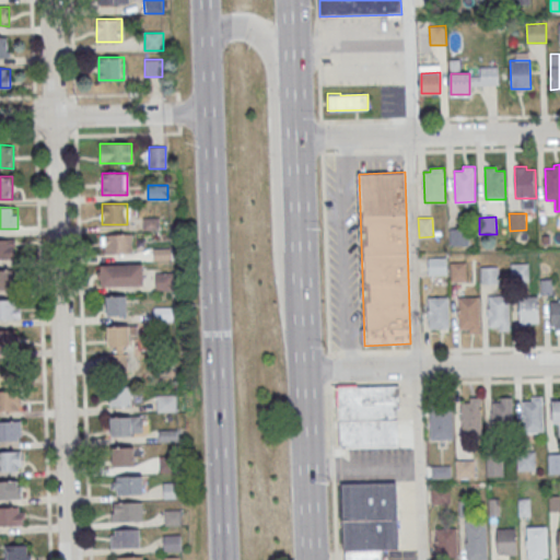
[(144,229),(156,229),(158,219),(144,219),(144,229)]
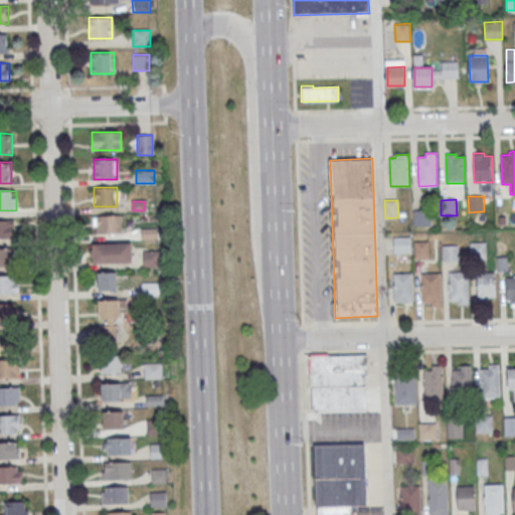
[(413,210),(431,210),(432,226),(414,226),(413,210)]
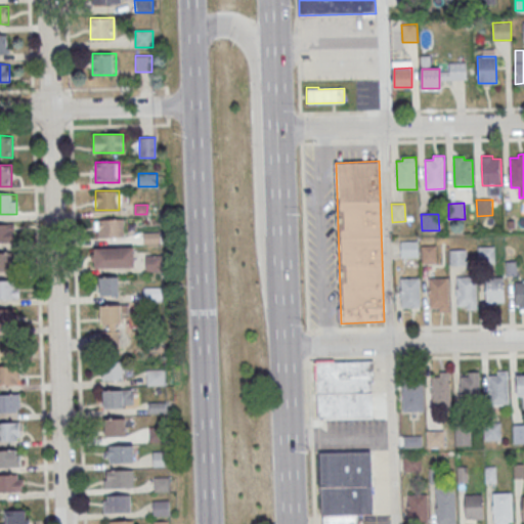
[(124,219),(95,219),(95,236),(124,236),(124,219)]
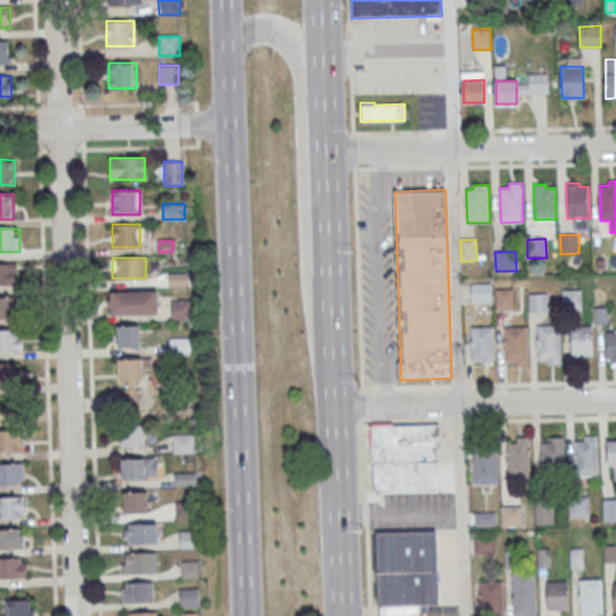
[(17,264),(0,262),(0,284),(17,285),(17,264)]
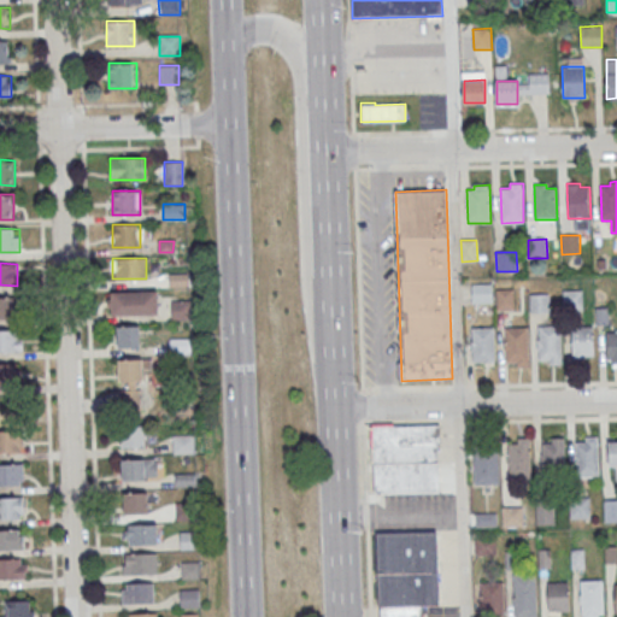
[(471,285),(492,283),(493,303),(472,304),(471,285)]
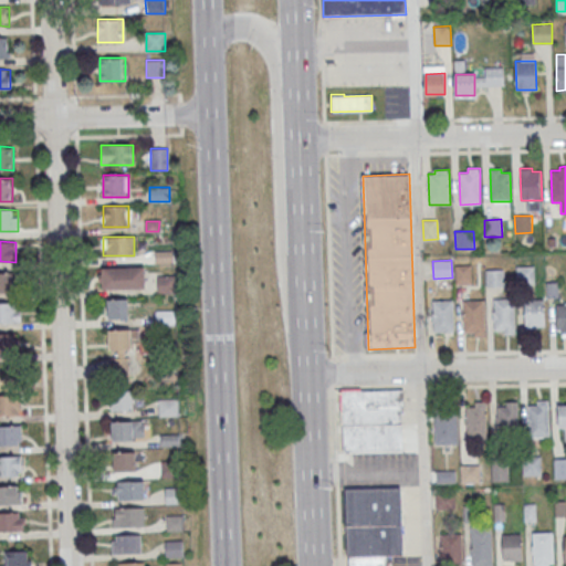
[(456,265),(472,265),(473,284),(456,284),(456,265)]
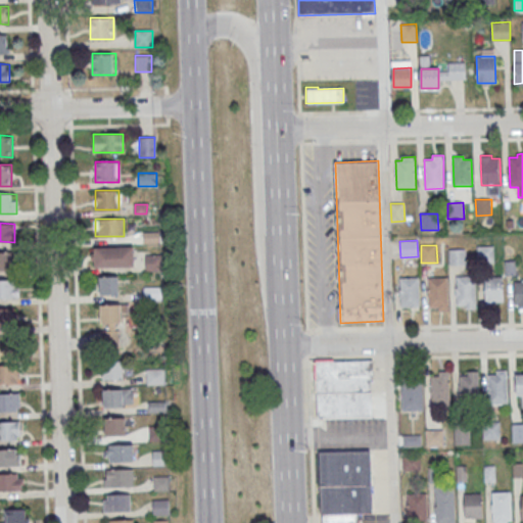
[(478,246),(493,245),(494,263),(478,264),(478,246)]
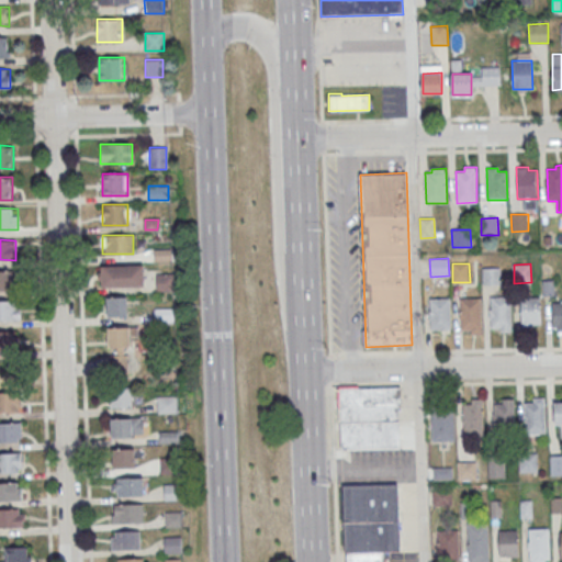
[(100,287),(145,287),(145,266),(100,266),(100,287)]
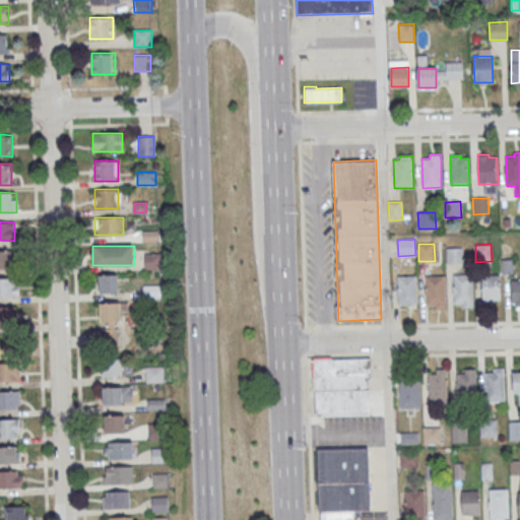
[(447,248),(462,248),(463,263),(447,264),(447,248)]
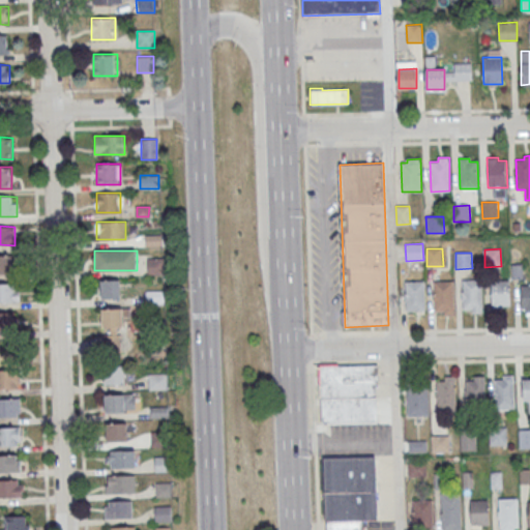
[(0,255),(0,274),(17,274),(17,256),(0,255)]
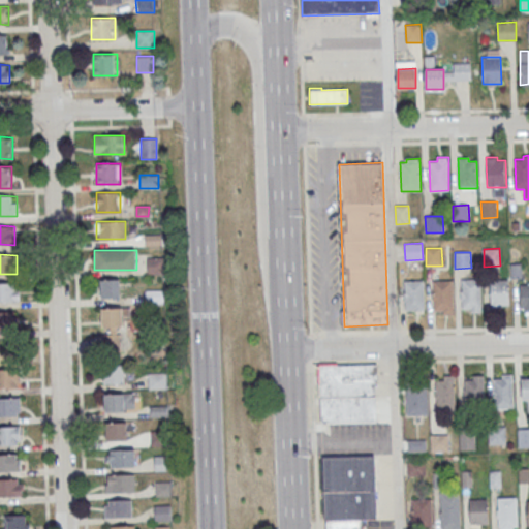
[(511,263),(522,263),(522,279),(511,279),(511,263)]
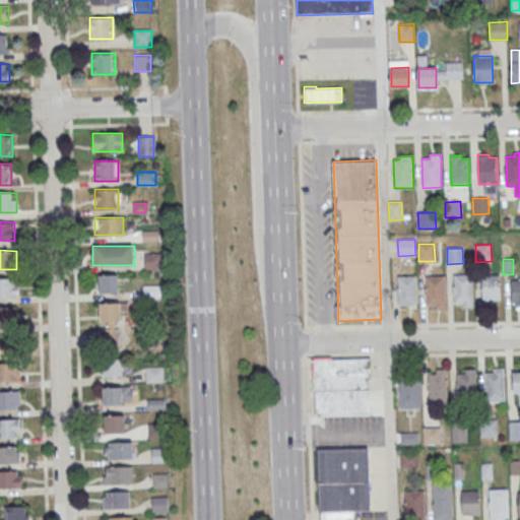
[(472,274),(473,307),(463,307),(463,304),(454,304),(454,274),(472,274)]
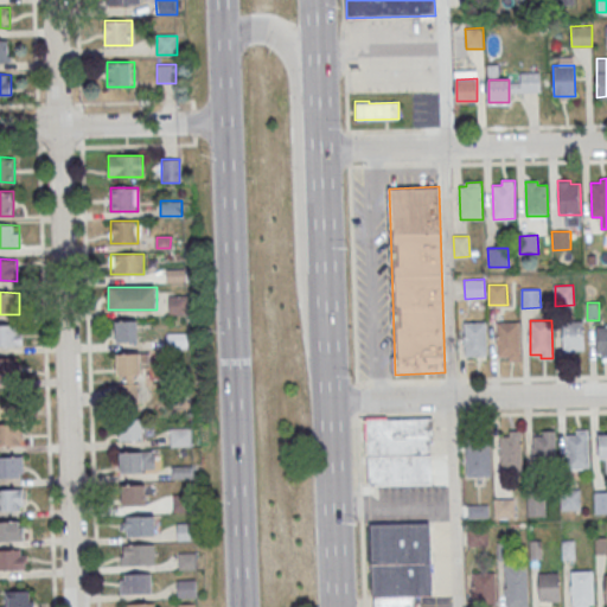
[(583,320),(585,355),(564,355),(563,321),(583,320)]
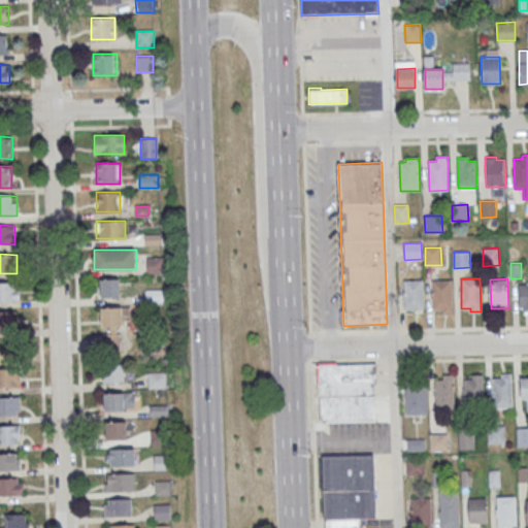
[(99,297),(119,297),(119,279),(99,279),(99,297)]
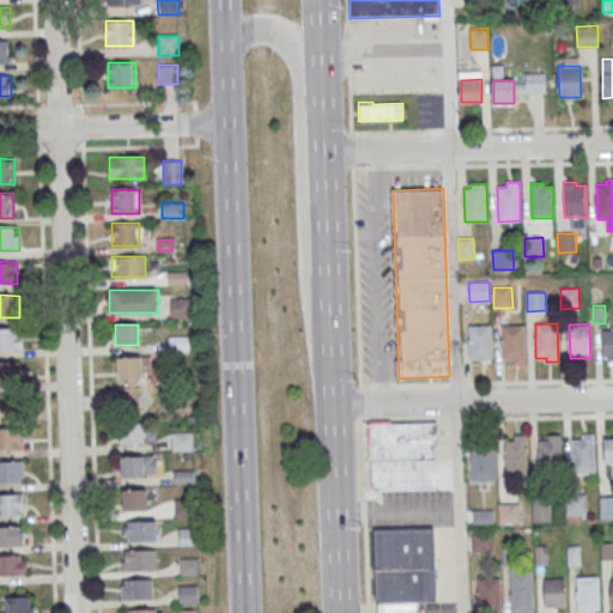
[(491,325),(492,359),(469,360),(468,326),(491,325)]
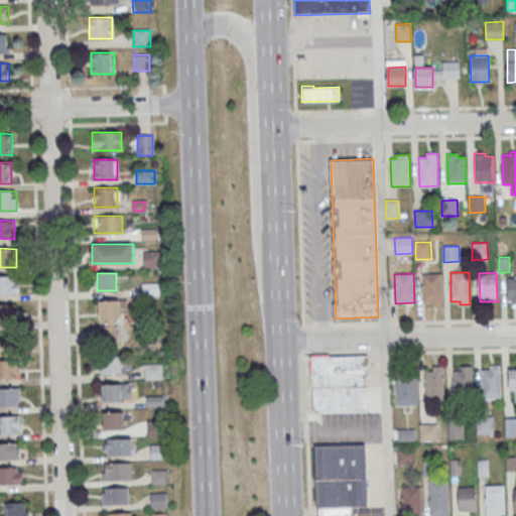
[(441,274),(442,306),(432,306),(432,303),(423,303),(422,275),(441,274)]
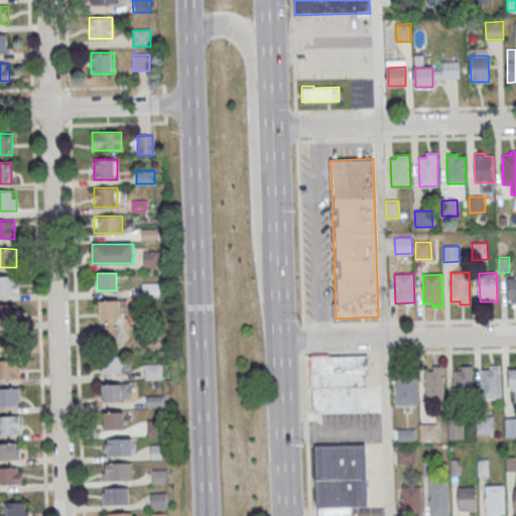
[(0,293),(17,293),(17,276),(0,275),(0,293)]
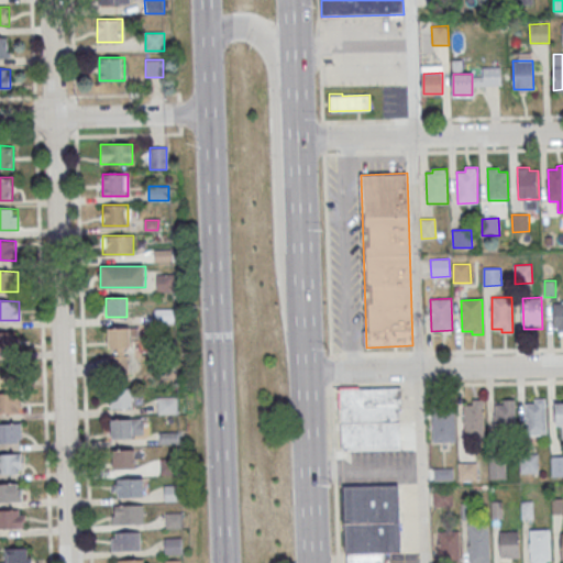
[(562,302),(562,334),(558,335),(558,328),(554,328),(553,304),(562,302)]
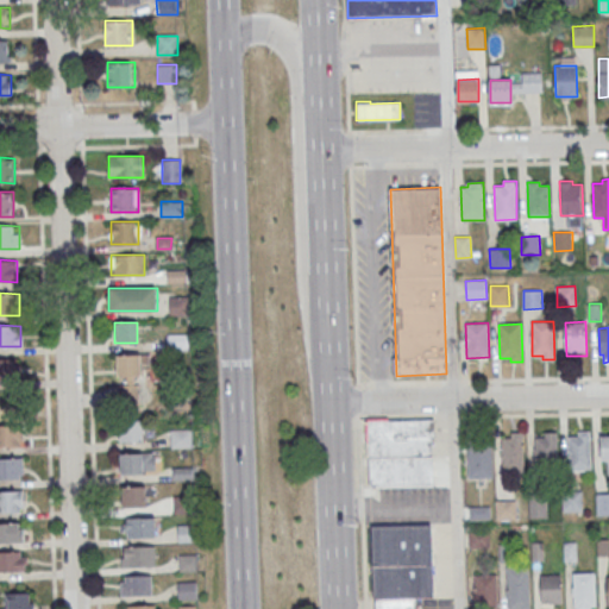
[(117,403),(140,403),(140,355),(117,355),(117,403)]
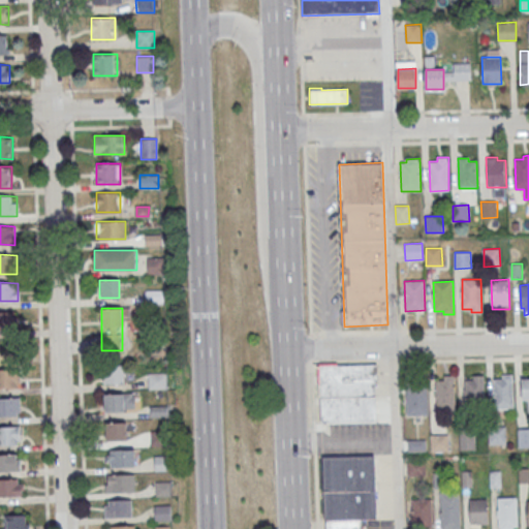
[(14,313),(0,312),(0,330),(14,331),(14,313)]
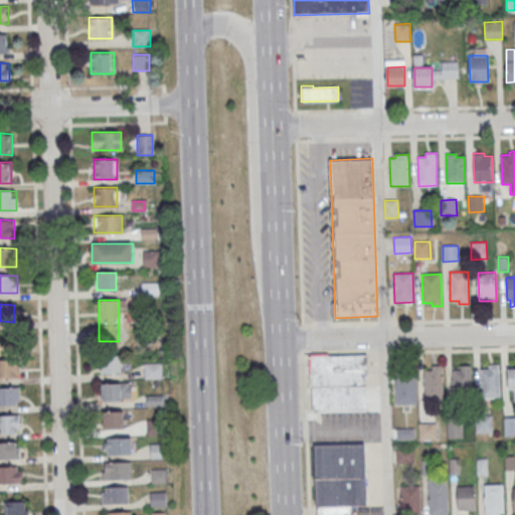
[(121,373),(121,355),(100,355),(100,373),(121,373)]
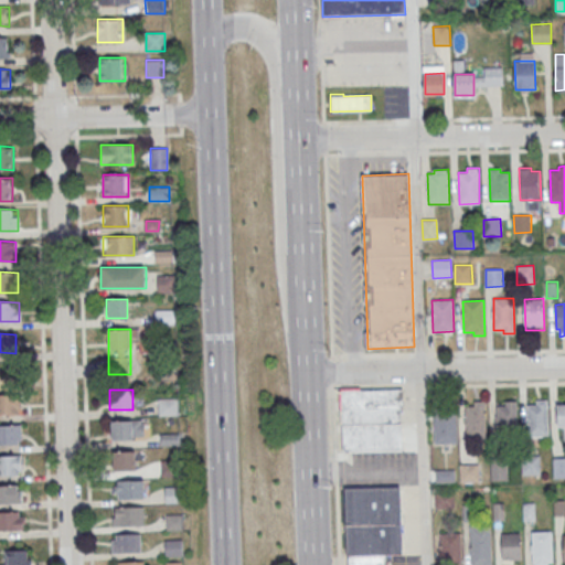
[(342,391),(344,451),(403,450),(402,408),(403,408),(403,390),(342,391)]
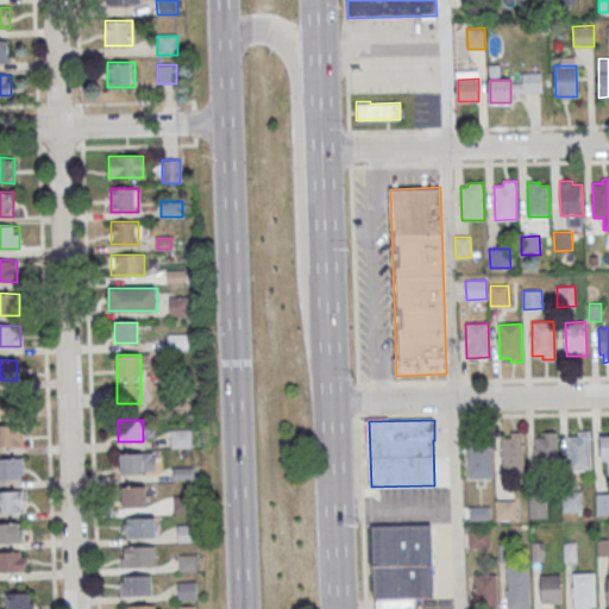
[(0,426),(0,446),(23,446),(23,427),(0,426)]
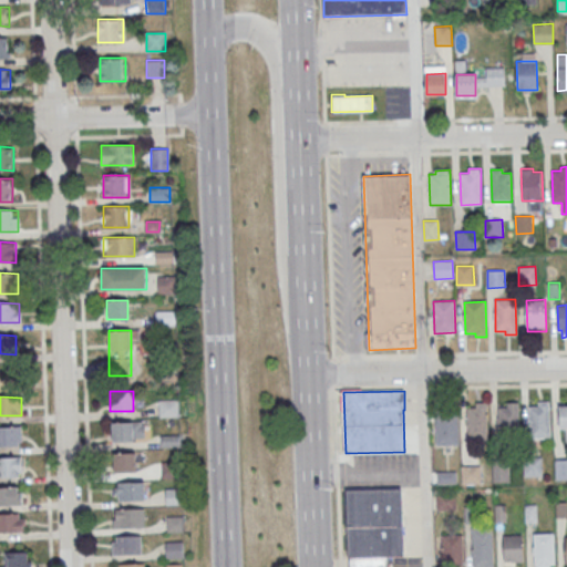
[(181,400),(158,400),(158,415),(181,415),(181,400)]
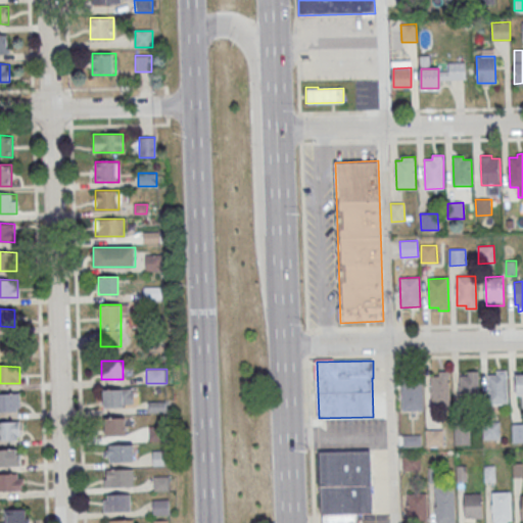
[(507,370),(508,403),(488,403),(487,375),(496,375),(496,370),(507,370)]
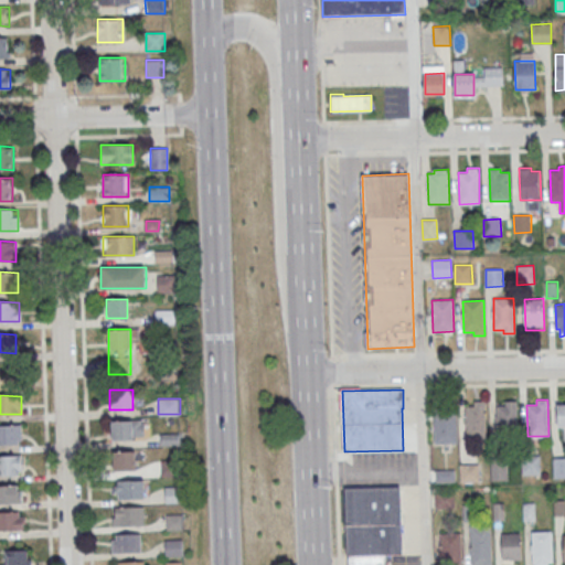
[(486,401),(487,437),(466,437),(466,406),(475,406),(475,401),(486,401)]
